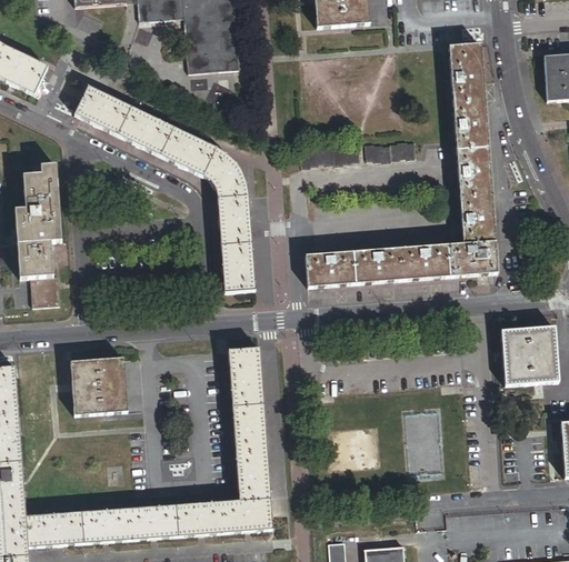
[(75,0),(75,4),(127,0),(139,0),(140,19),(185,16),(189,70),(239,67),(233,0),(75,0)]
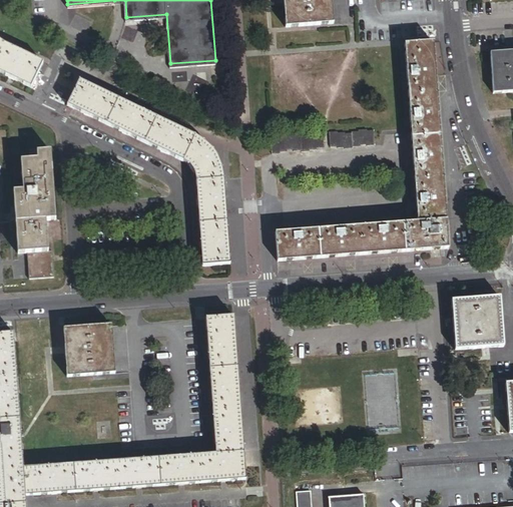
[(332,19),(330,0),(285,0),(287,22),(332,19)]
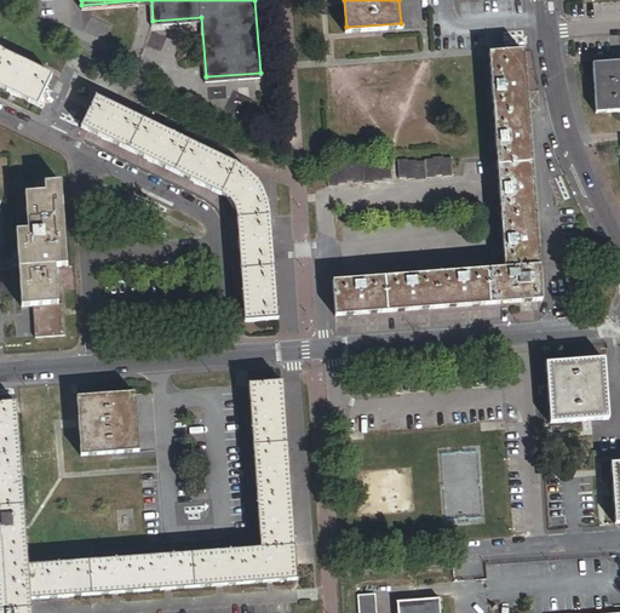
[(0,81),(38,101),(52,70),(6,49),(3,47),(0,45),(0,81)]
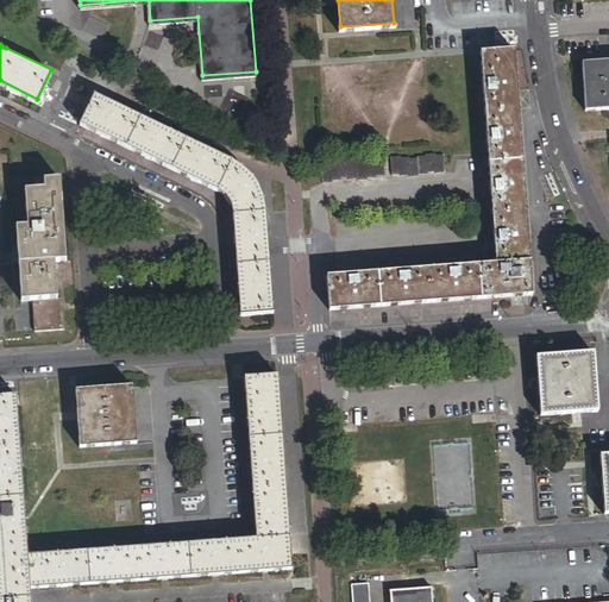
[(532,290),(514,45),(481,48),(496,258),(327,271),(330,305),(532,290)]
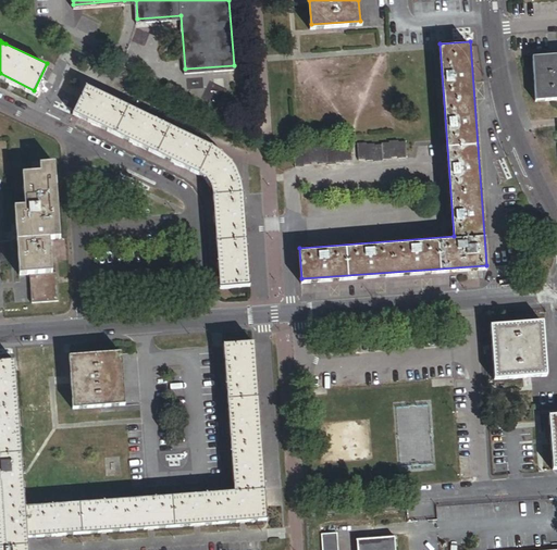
[(556,95),(556,50),(532,52),(535,97),(556,95)]
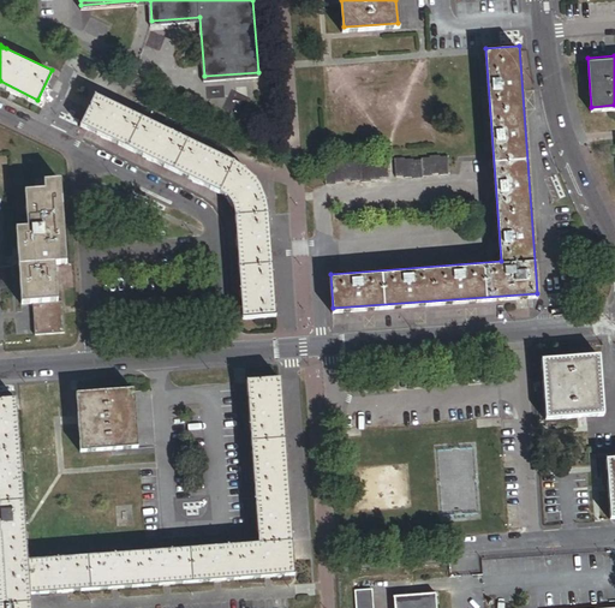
[(236,159),(95,90),(79,121),(106,135),(216,186),(219,188),(222,190),(226,192),(228,195),(231,198),(233,202),(233,206),(234,219),(237,245),(239,274),(243,314),(276,310),(268,203),(267,198),(263,189),(257,178),(255,174),(251,171),(248,166),(239,161),(236,159)]
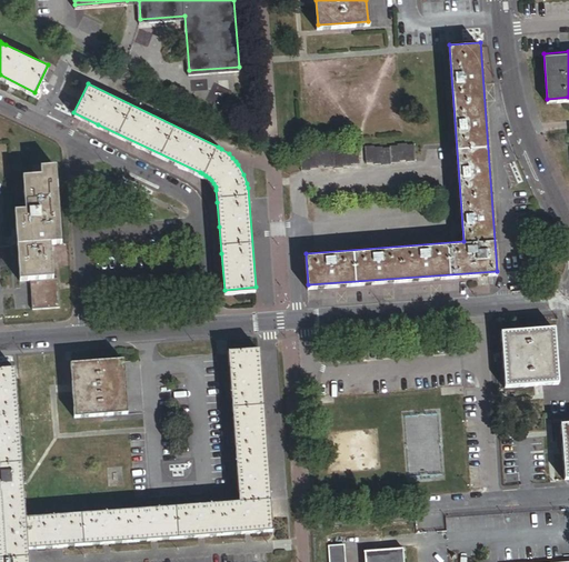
[(408,156),(416,156),(415,139),(407,140),(407,138),(398,139),(398,140),(390,141),(390,142),(381,143),(381,141),(373,142),(373,141),(365,141),(366,158),(375,157),(375,159),(382,158),(382,159),(391,159),(391,158),(399,157),(399,156),(408,154),(408,156)]
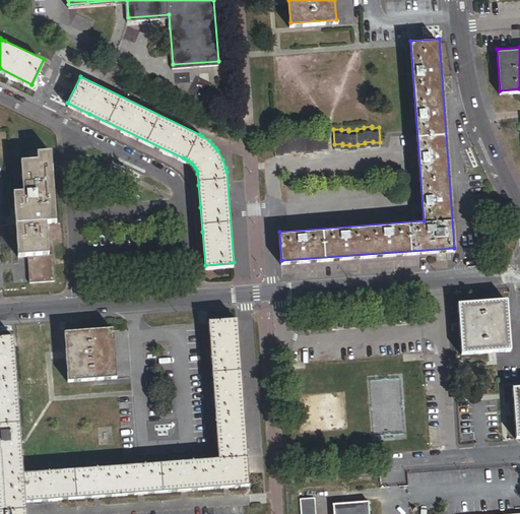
[(56,218),(51,149),(38,150),(39,157),(21,158),(23,189),(15,190),(19,253),(27,252),(29,278),(54,276),(52,250),(49,250),(47,219),(56,218)]
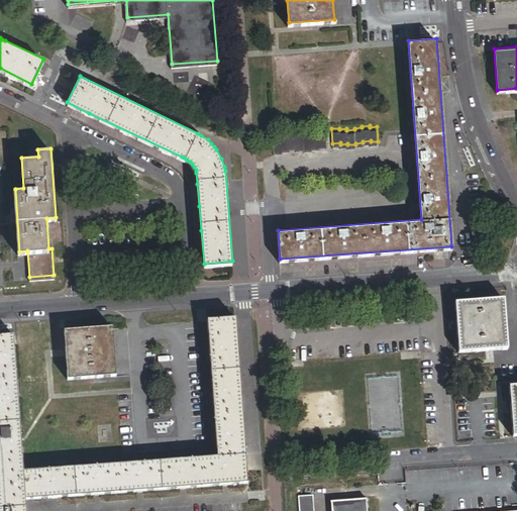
[(176,250),(87,258),(88,272),(177,266),(176,250)]
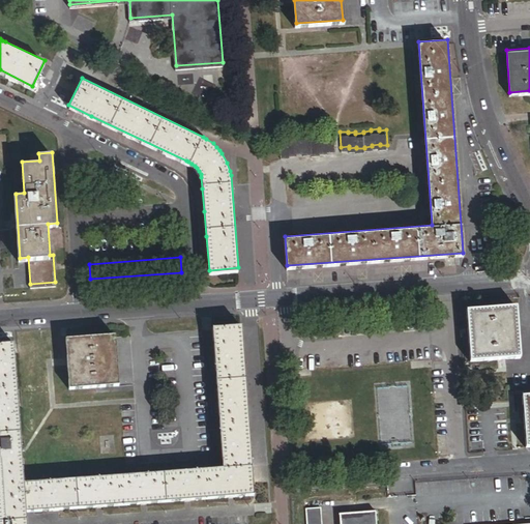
[(519,352),(514,302),(468,306),(472,356),(519,352)]
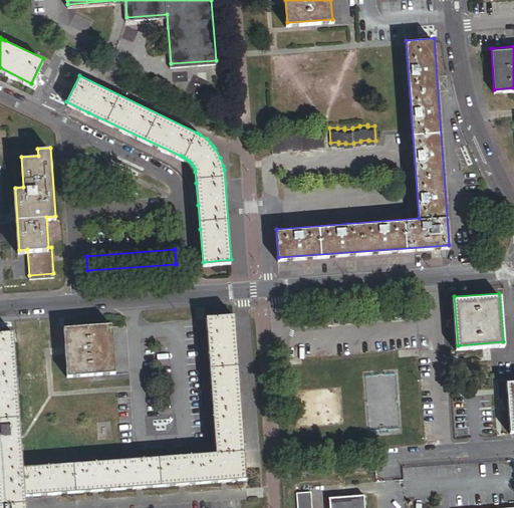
[(0,507),(26,507),(26,493),(246,477),(234,312),(206,314),(216,451),(24,465),(14,329),(0,330),(0,507)]
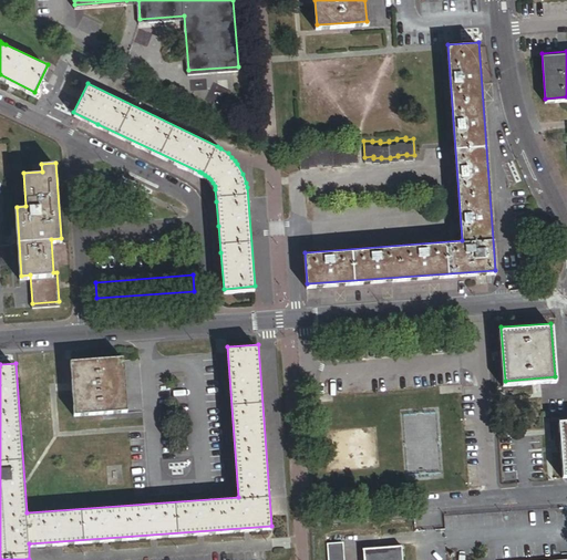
[(88,344),(71,345),(72,353),(89,352),(88,344)]
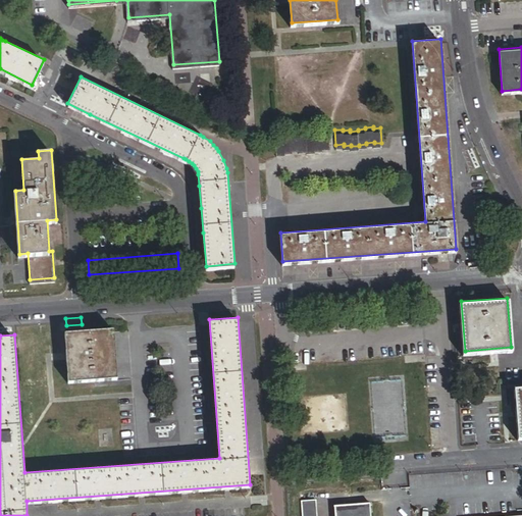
[(200,332),(200,323),(191,323),(192,333),(200,332)]
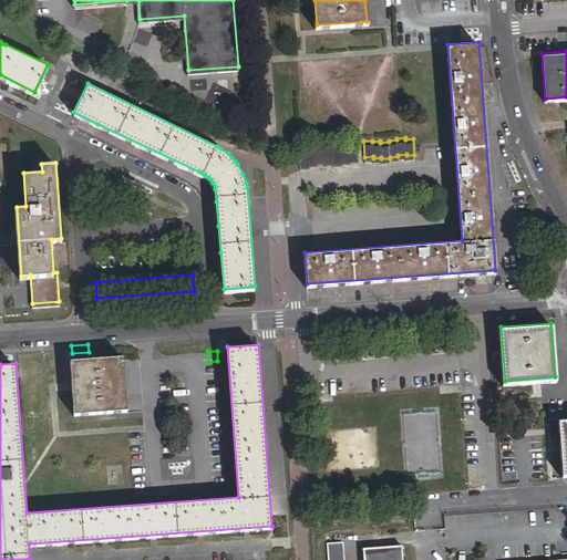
[(126,407),(123,356),(72,360),(76,411),(126,407)]
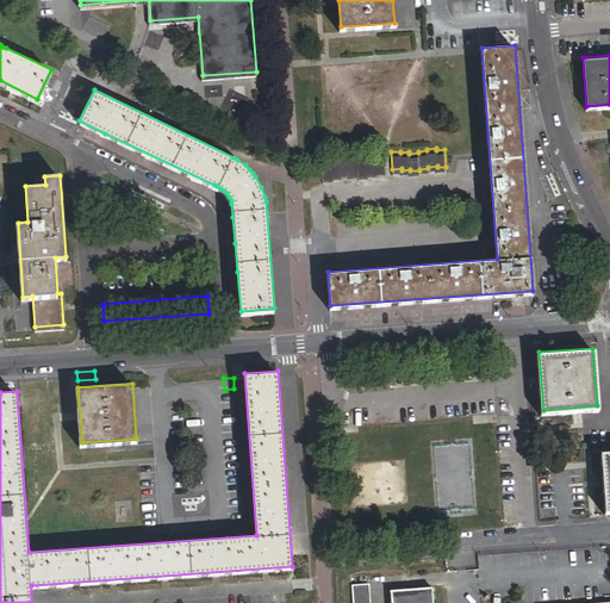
[(241,480),(230,480),(231,492),(242,492),(241,480)]
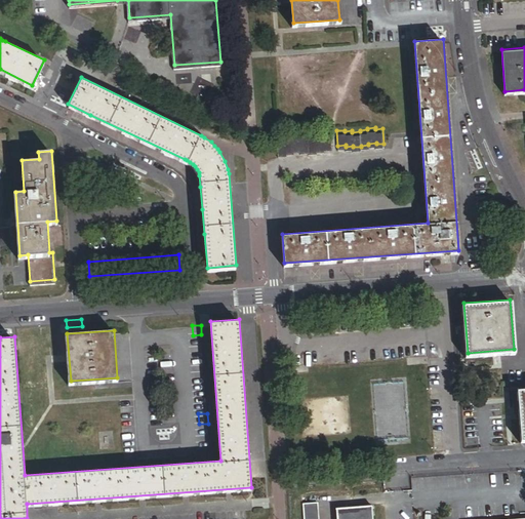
[(321,518),(320,497),(305,498),(306,518),(321,518)]
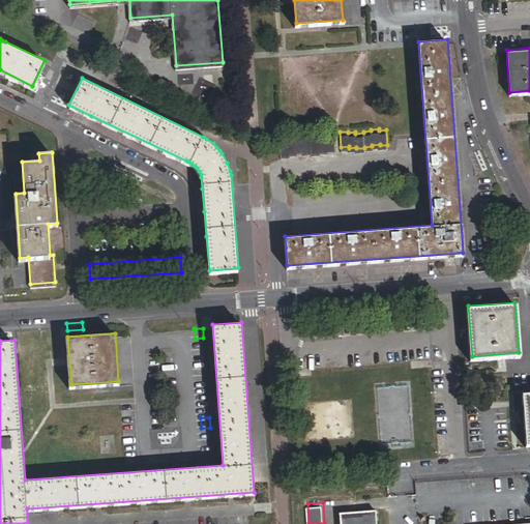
[(377,523),(377,506),(341,510),(342,523),(377,523)]
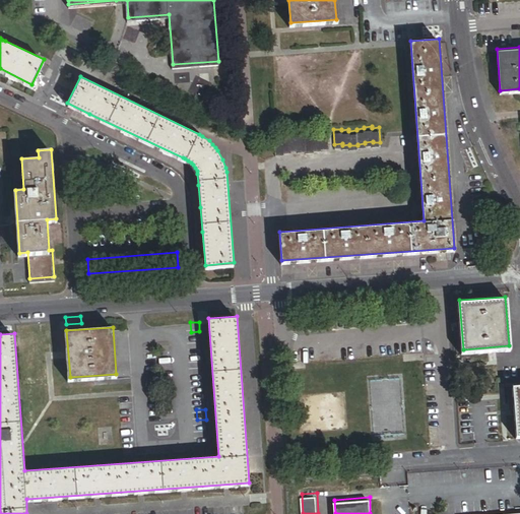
[(212,503),(202,503),(203,512),(213,511),(212,503)]
